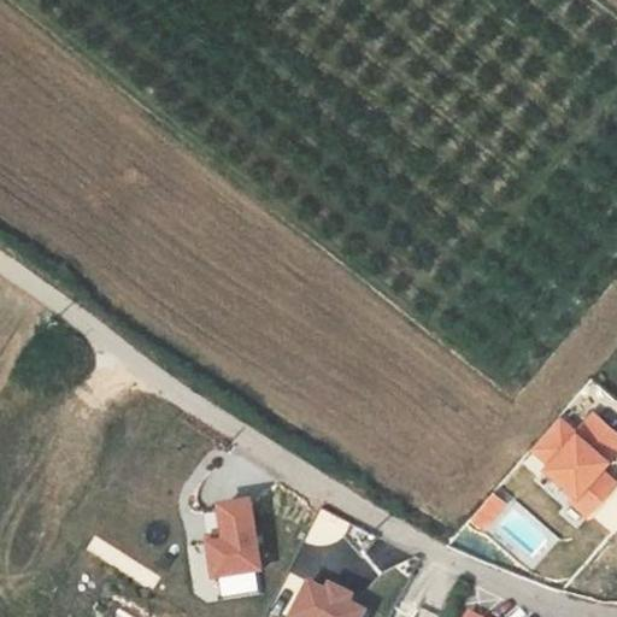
[(587,513),(615,482),(599,468),(616,446),(616,432),(594,412),(576,432),(558,416),(532,446),(550,462),(546,466),(575,493),(570,499),(587,513)]
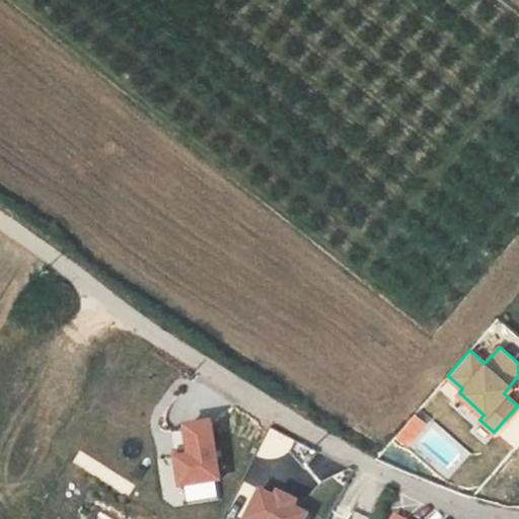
[(406,421),(416,429),(424,421),(415,413),(406,421)]
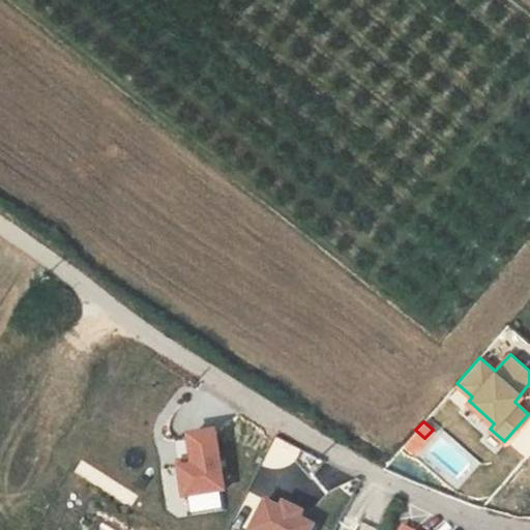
[(424,438),(415,430),(404,443),(413,451),(424,438)]
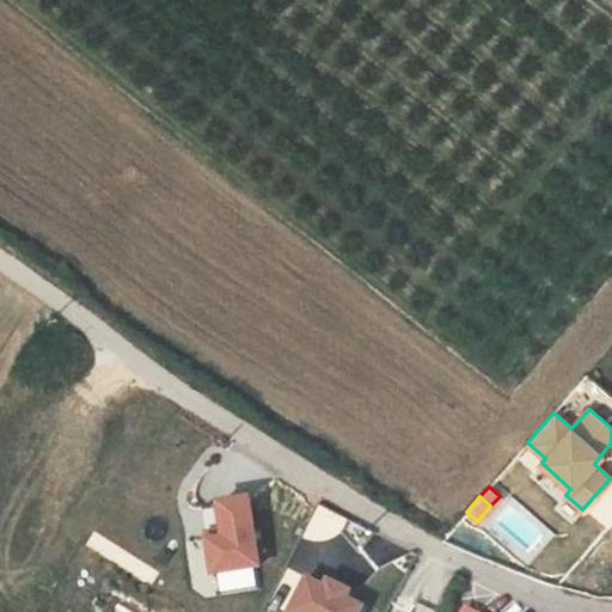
[(259,568),(249,500),(203,507),(214,575),(259,568)]
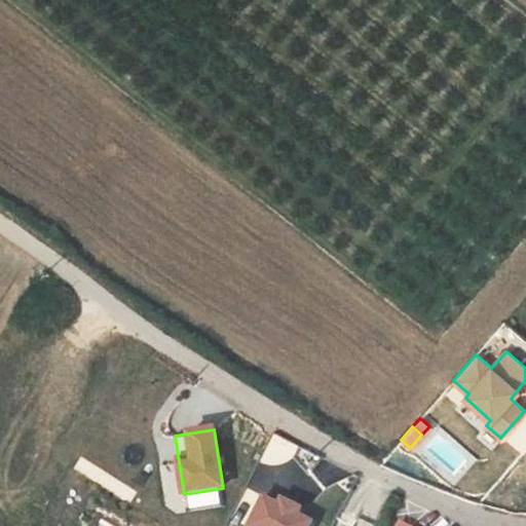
[(282,499),(278,505),(264,497),(249,525),(309,525),(312,522),(298,515),(301,510),(282,499)]
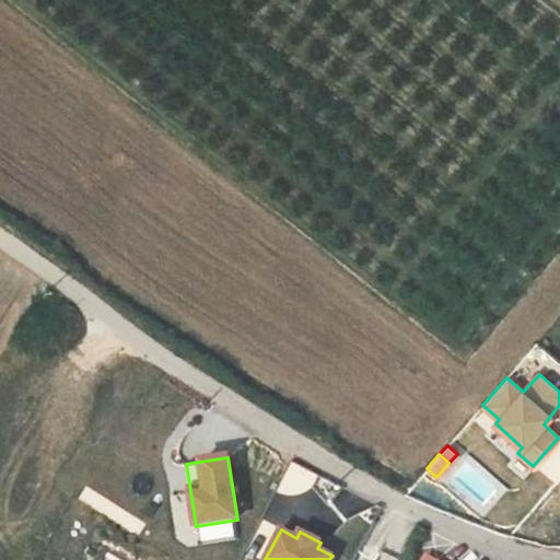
All buildings are outlined.
